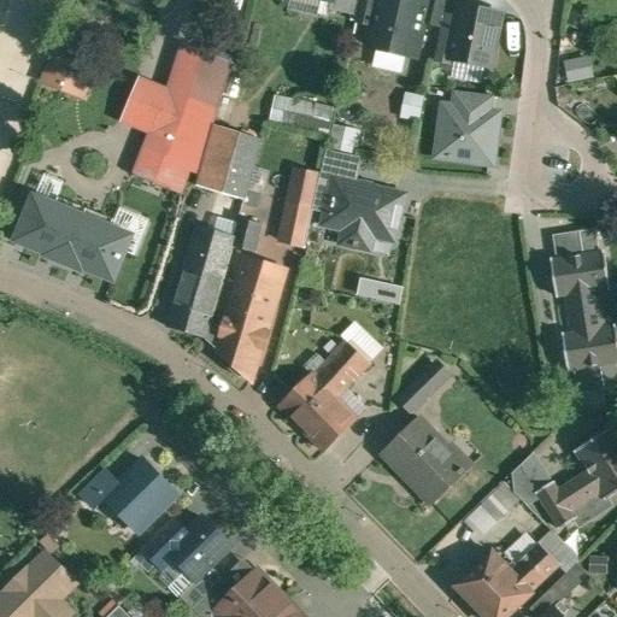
[(330,0),(289,0),(287,12),(328,18),(329,11),(330,0)]
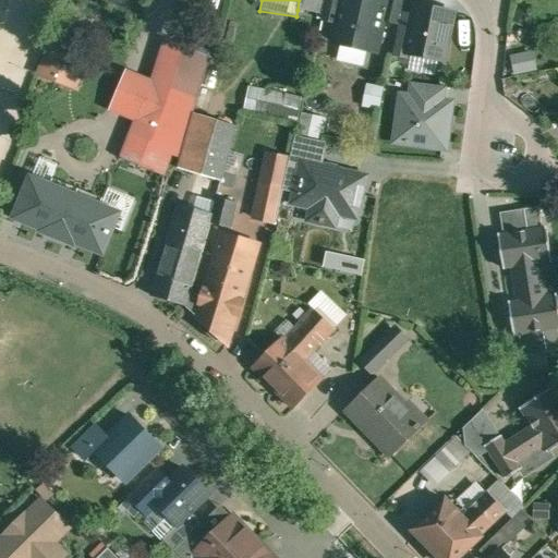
[(326,0),(299,0),(298,10),(324,14),(326,0)]
